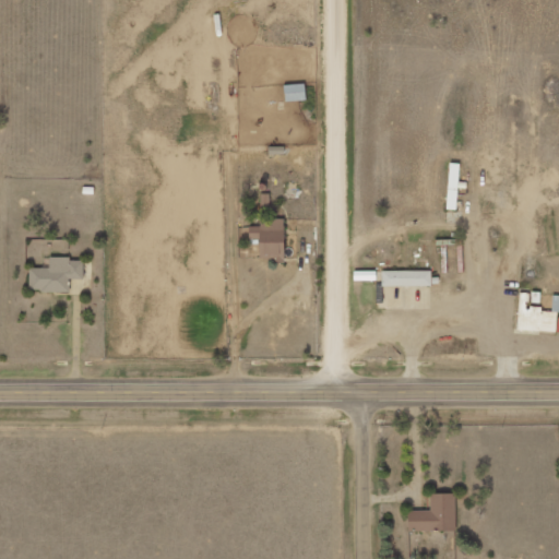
[(306,100),(306,84),(285,85),(285,100),(306,100)]
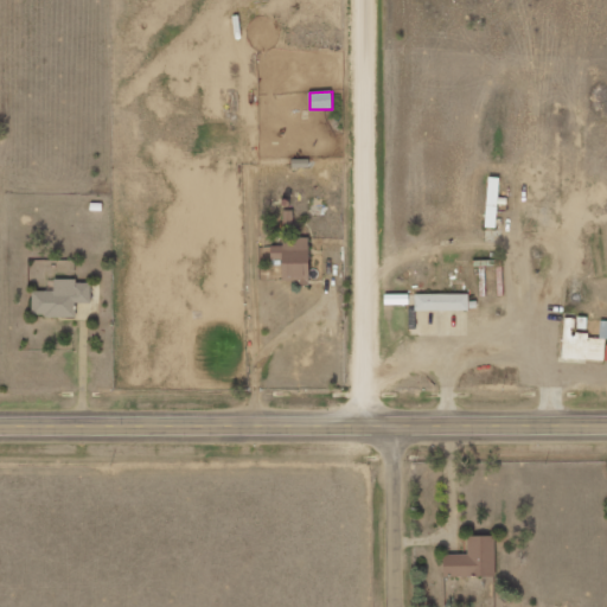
[(499,178),(487,177),(486,228),(497,228),(498,200),(499,200),(499,178)]
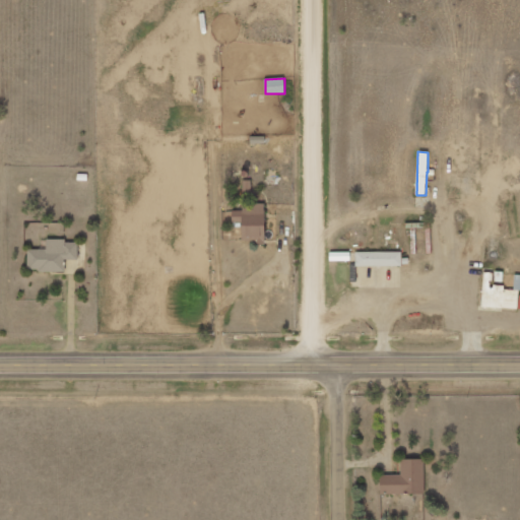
[(265,203),(251,203),(250,181),(243,181),(244,210),(232,211),(233,222),(242,222),(243,242),(266,241),(265,203)]
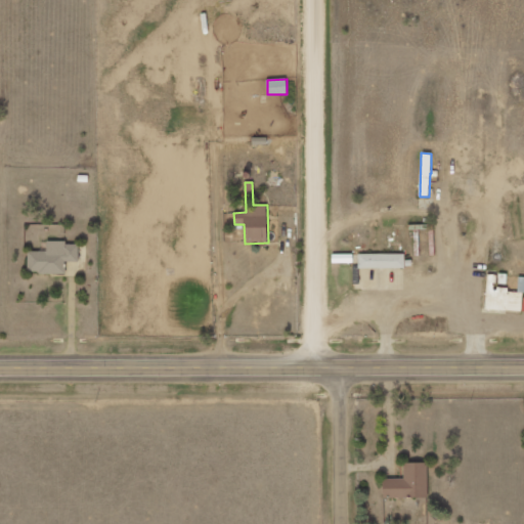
[(47,252),(29,251),(28,273),(66,273),(66,261),(79,262),(79,243),(47,242),(47,252)]
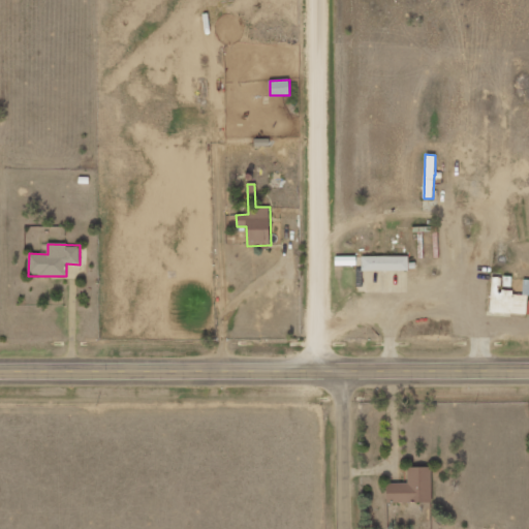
[(408,256),(362,256),(363,271),(408,271),(408,256)]
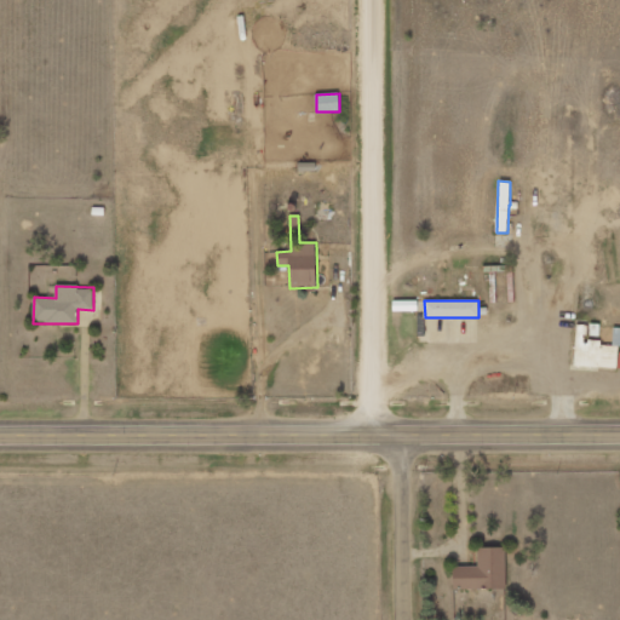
[(575,367),(619,368),(619,338),(614,338),(613,346),(601,345),(601,340),(587,340),(589,326),(578,325),(575,367)]
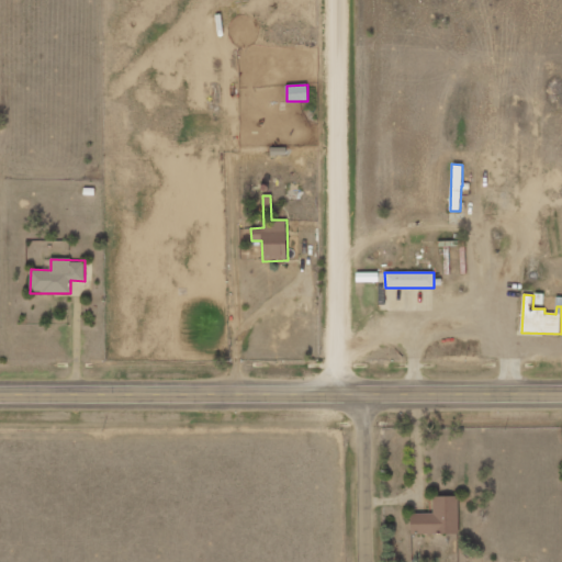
[(412,534),(459,535),(459,497),(434,496),(434,514),(412,514),(412,534)]
